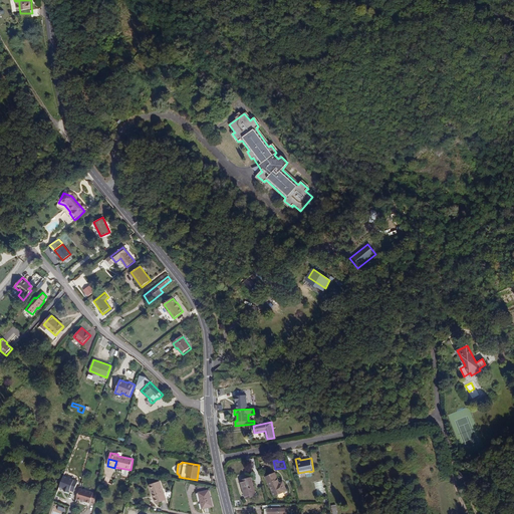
[(265,477),(272,493),(276,492),(277,495),(287,491),(283,481),(280,482),(275,472),(265,477)]
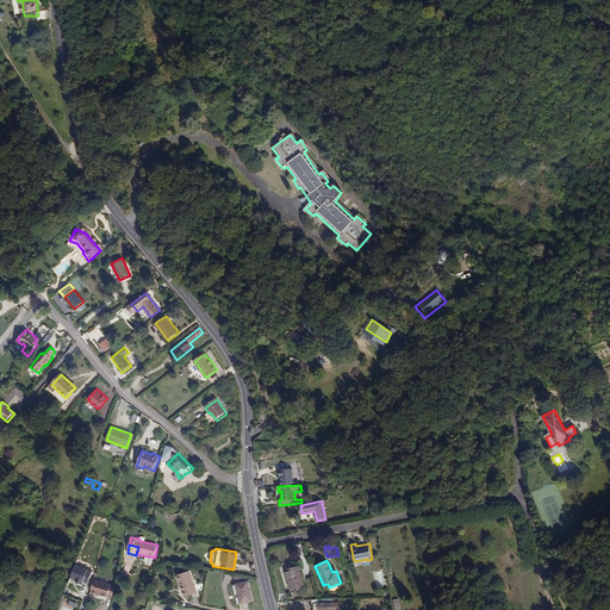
[(93,571),(74,565),(69,578),(74,580),(76,584),(82,583),(87,585),(93,571)]
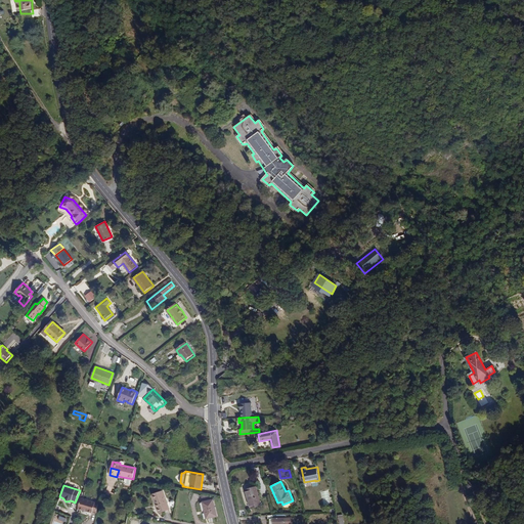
[(246,489),(251,509),(261,506),(256,486),(246,489)]
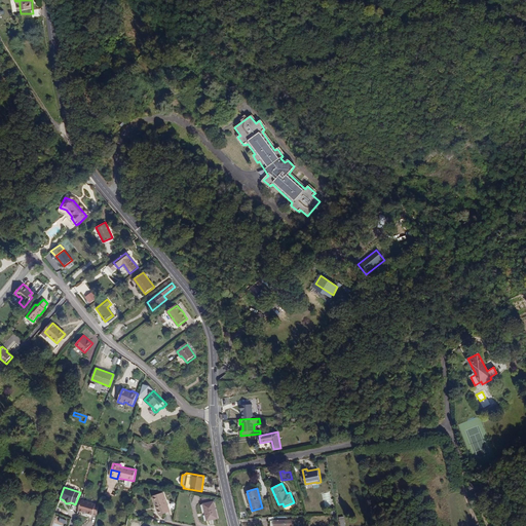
[(163,493),(153,496),(159,514),(170,511),(163,493)]
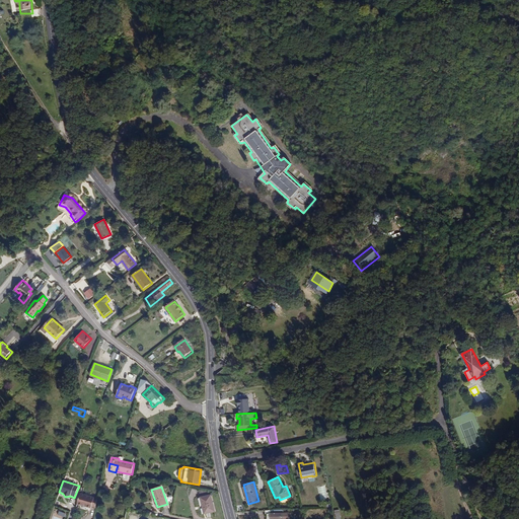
[(79,495),(76,505),(90,509),(90,508),(95,509),(97,501),(79,495)]
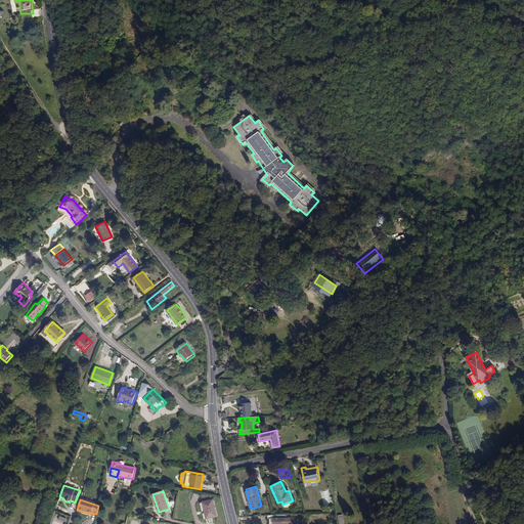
[(203,501),(202,501),(204,511),(205,511),(207,518),(217,516),(213,499),(212,499),(203,501)]
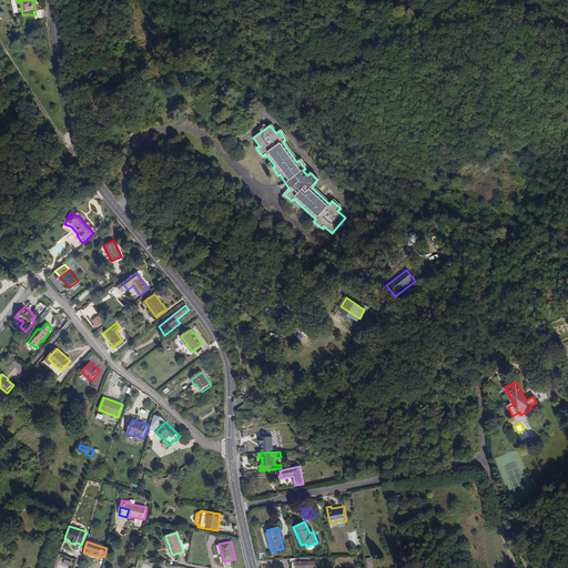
[(296,563),(295,567),(316,567),(316,560),(314,560),(310,561),(310,557),(296,558),(296,563)]
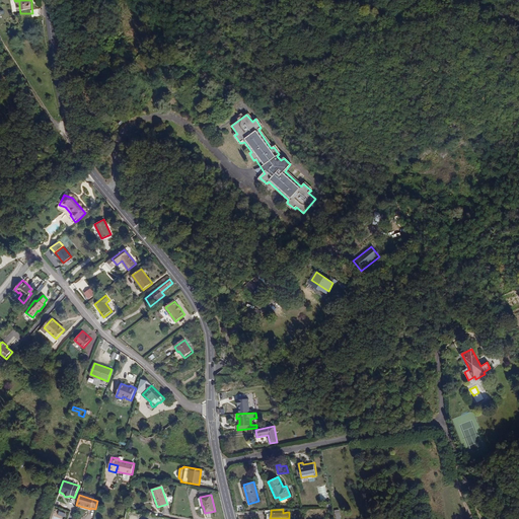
All buildings are outlined.
